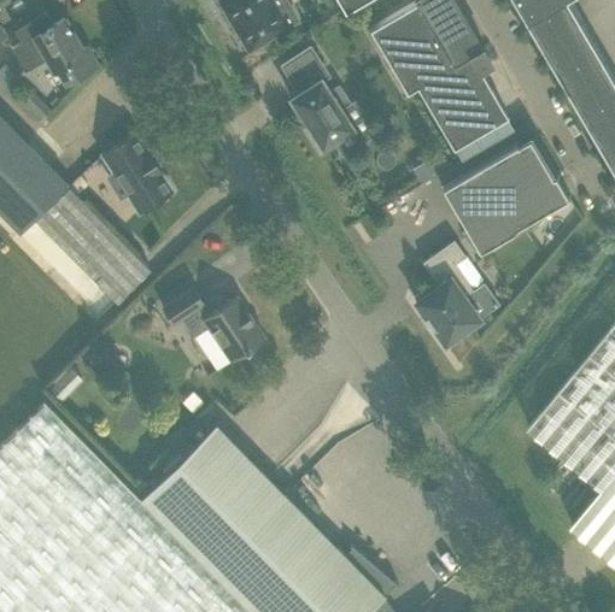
[(224,0),(220,4),(250,53),(298,22),(285,3),(282,0),(224,0)]
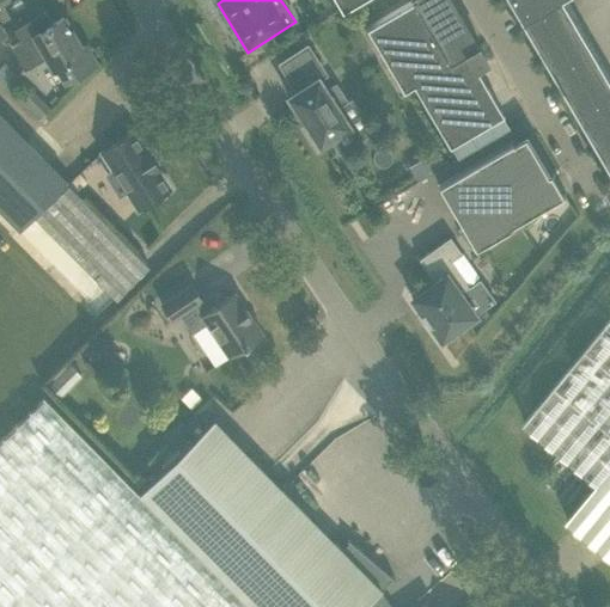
[(335,0),(343,13),(366,0),(335,0)]
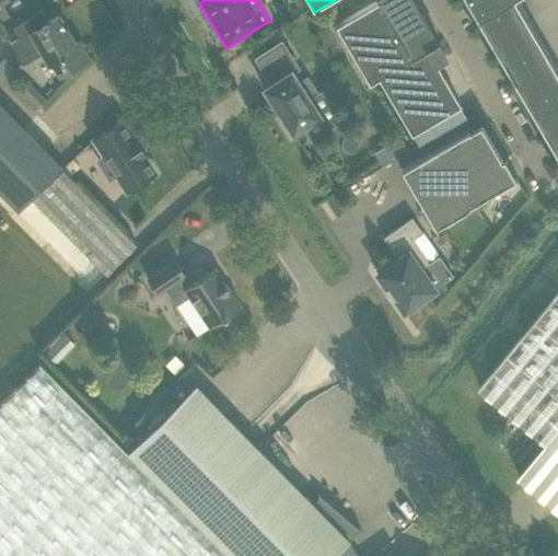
[(381,81),(414,137),(462,108),(437,66),(448,59),(439,46),(440,45),(440,44),(436,46),(408,0),(385,0),(337,30),(370,87),(381,81)]
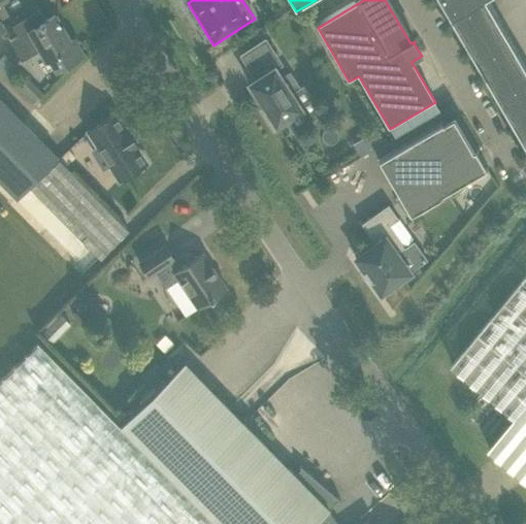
[(493,0),(441,0),(455,22),(525,142),(525,65),(489,2),(493,0)]
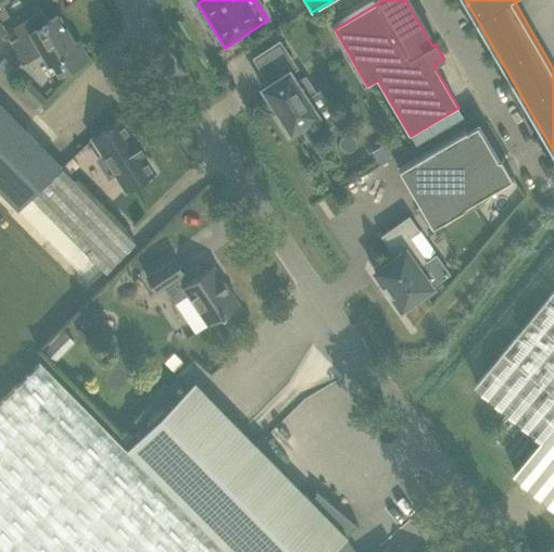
[(33,35),(13,47),(25,65),(43,55),(51,70),(55,67),(61,77),(88,62),(79,46),(75,48),(59,20),(45,27),(42,23),(29,30),(33,35)]
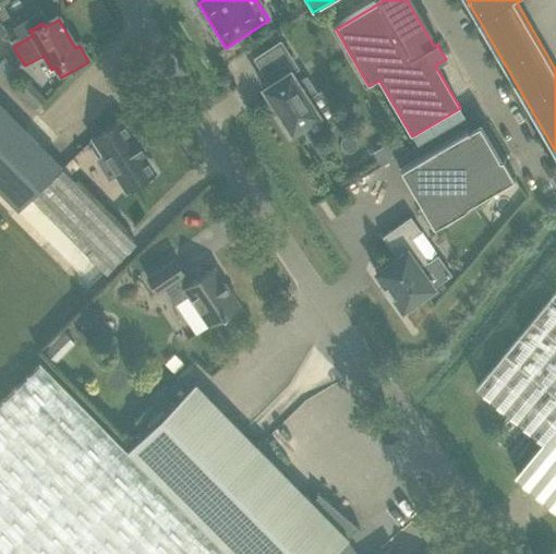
[(279,123),(291,142),(303,134),(301,131),(321,119),(310,101),(318,96),(307,79),(298,85),(292,75),(298,71),(281,46),(256,62),(273,86),(264,92),(282,121),(279,123)]
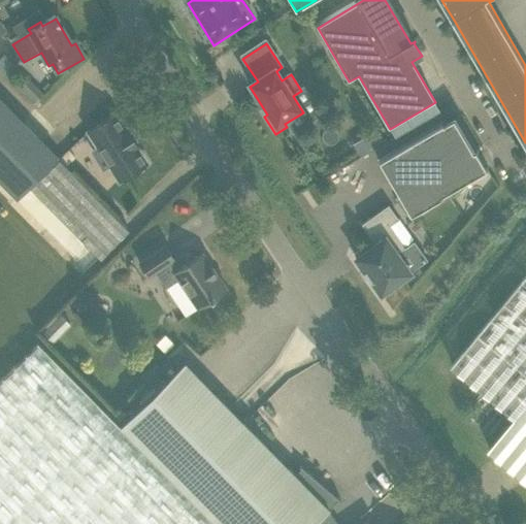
[(0,99),(0,182),(19,200),(59,160),(0,99)]
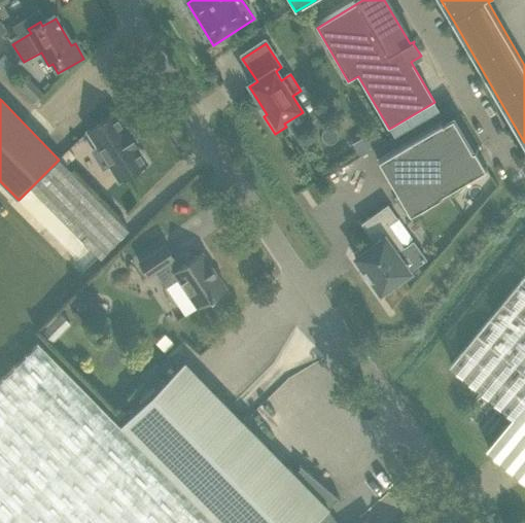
[(109,167),(119,183),(130,177),(132,180),(144,172),(142,169),(147,166),(139,152),(139,151),(127,131),(126,131),(116,117),(89,135),(99,151),(94,154),(104,170),(109,167)]
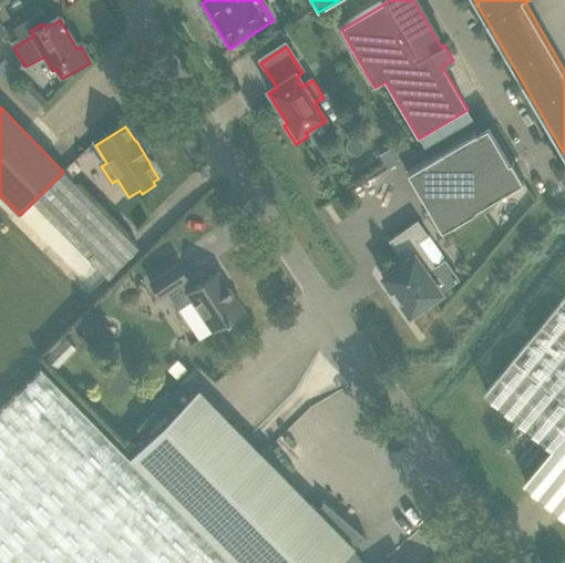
[(442,235),(526,185),(515,165),(513,166),(492,130),(476,139),(475,136),(408,176),(442,235)]
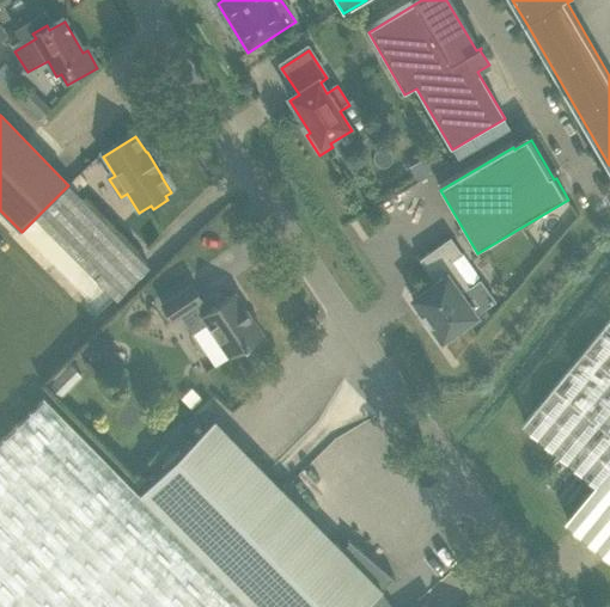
[(439,154),(422,164),(431,177),(446,167),(439,154)]
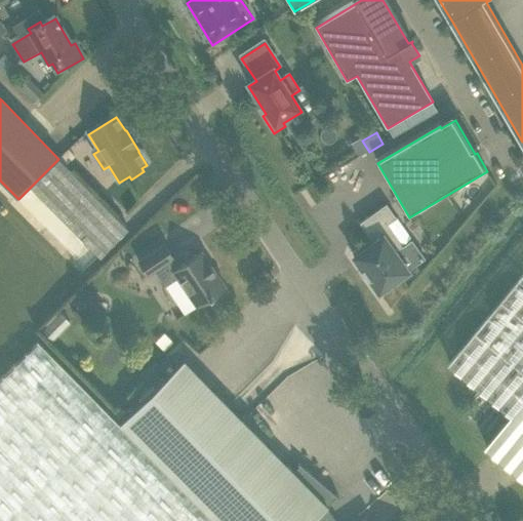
[(59,162),(32,190),(101,259),(128,233),(59,162)]
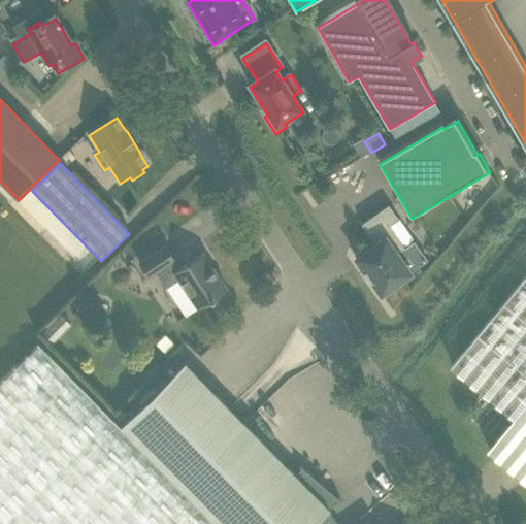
[(356,260),(382,296),(411,274),(397,256),(403,252),(388,230),(399,222),(389,207),(362,227),(372,241),(374,240),(377,244),(356,260)]
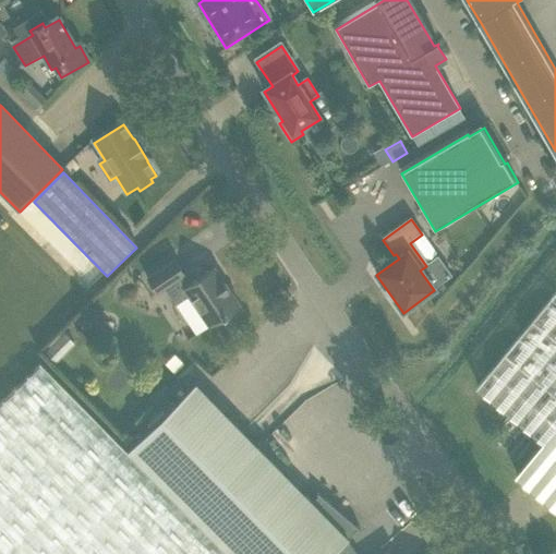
[(177,308),(190,299),(209,329),(240,309),(215,271),(189,288),(183,279),(185,278),(174,263),(148,281),(158,297),(165,291),(177,308)]
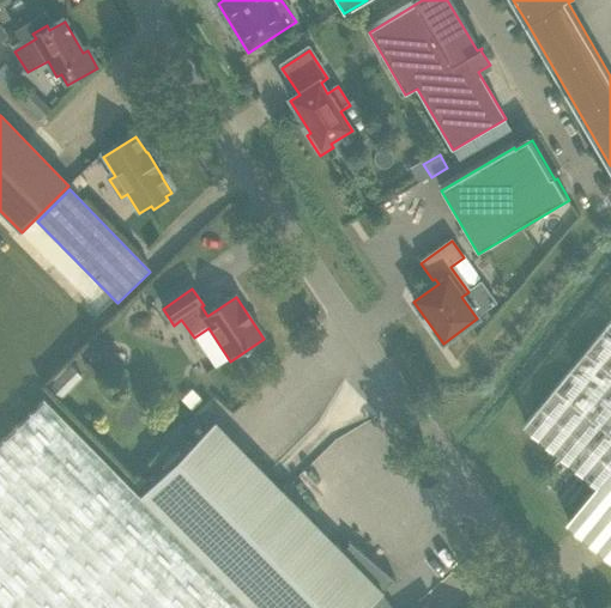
[(610,322),(528,427),(600,486),(568,524),(610,559),(610,322)]
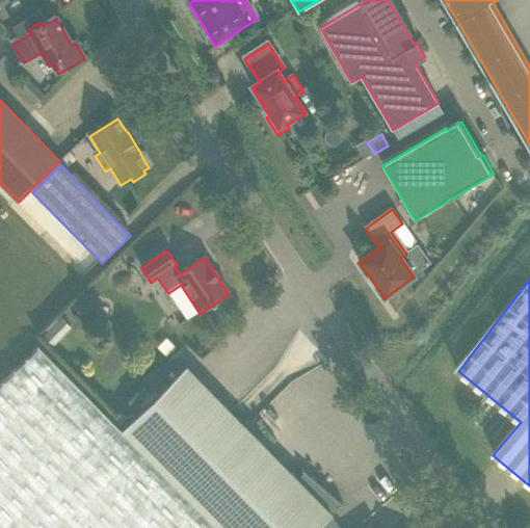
[(80,318),(97,322),(101,301),(84,297),(80,318)]
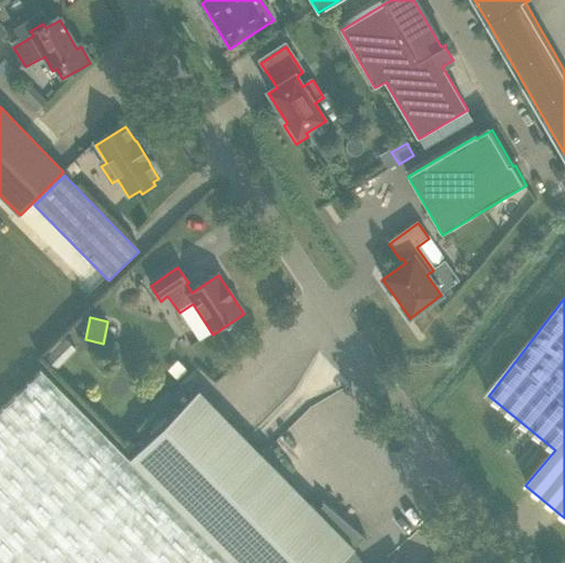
[(341,562),(355,550),(199,392),(130,461),(43,374),(0,415),(0,562),(341,562)]
